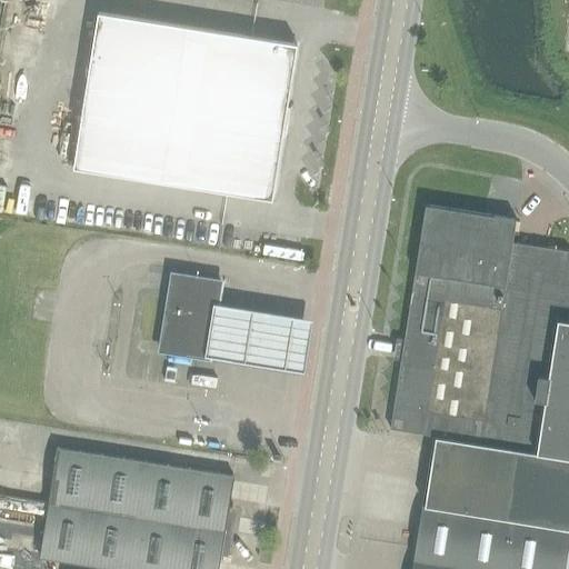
[(227,192),(272,199),(282,137),(286,138),(291,107),(287,107),(297,43),(252,37),(98,12),(73,168),(227,192)]
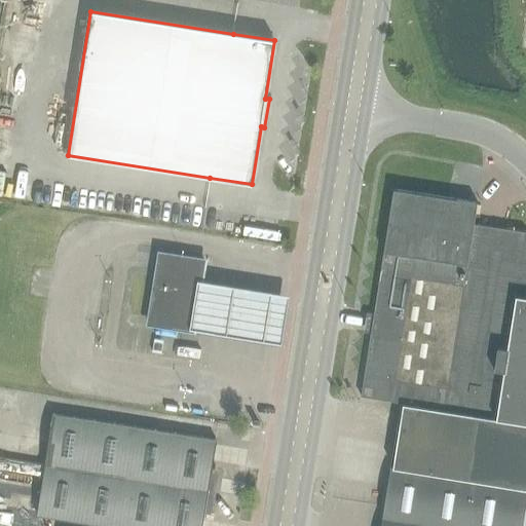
[(525,230),(474,224),(477,202),(392,189),(374,312),(372,323),(361,397),(403,403),(525,422),(525,230)]
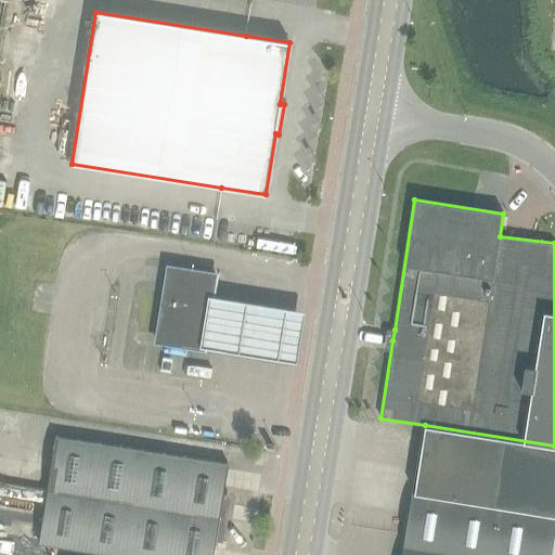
[(156,341),(203,349),(213,288),(215,274),(168,268),(166,281),(156,341)]
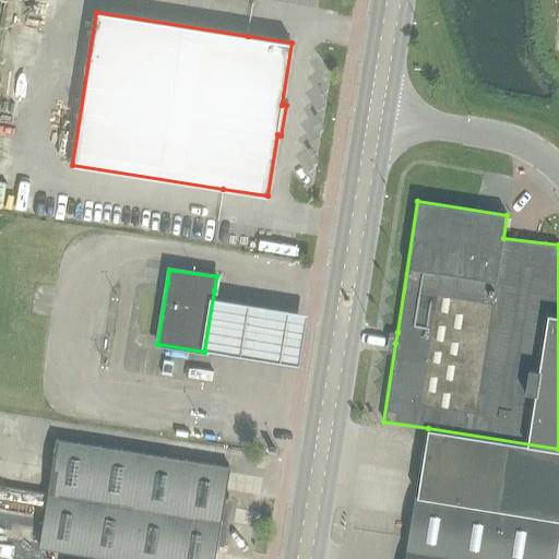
[(236,312),(203,307),(195,359),(228,365),(247,368),(268,371),(287,375),(294,376),(302,323),(295,322),(275,319),(256,316),(236,312)]
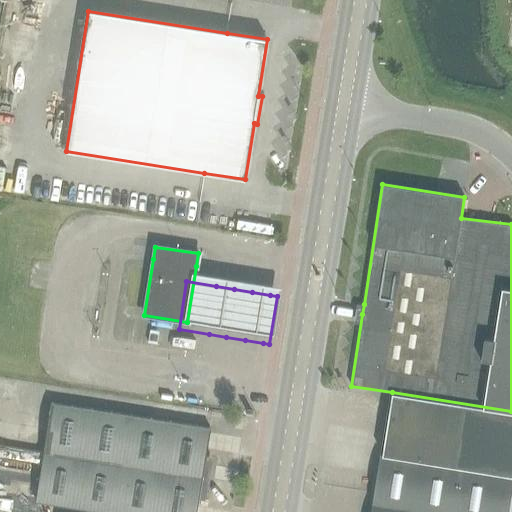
[(511,511),(511,411),(392,392),(382,455),(380,455),(370,511),(511,511)]
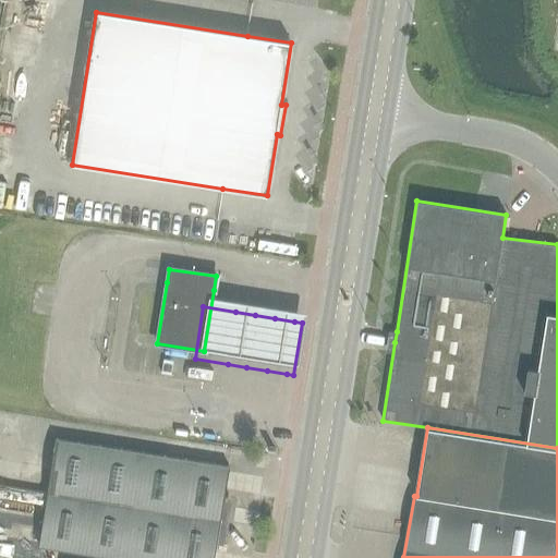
[(223,502),(223,496),(229,466),(56,439),(47,493),(225,521),(227,504),(223,502)]
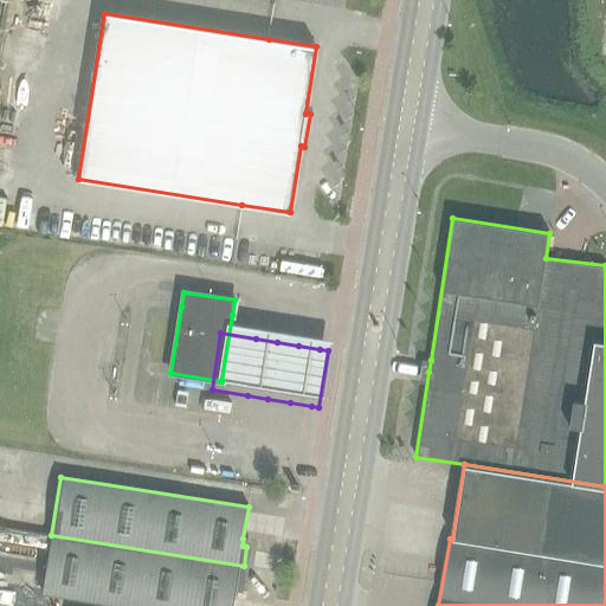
[(117,605),(232,605),(234,592),(236,585),(240,586),(244,566),(51,535),(43,594),(117,605)]
